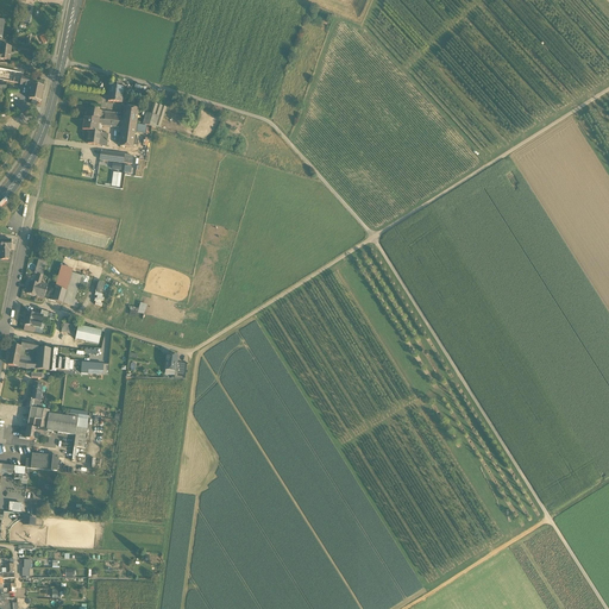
[(0,52),(0,54),(0,55),(0,60),(10,61),(11,48),(1,46),(0,52)]
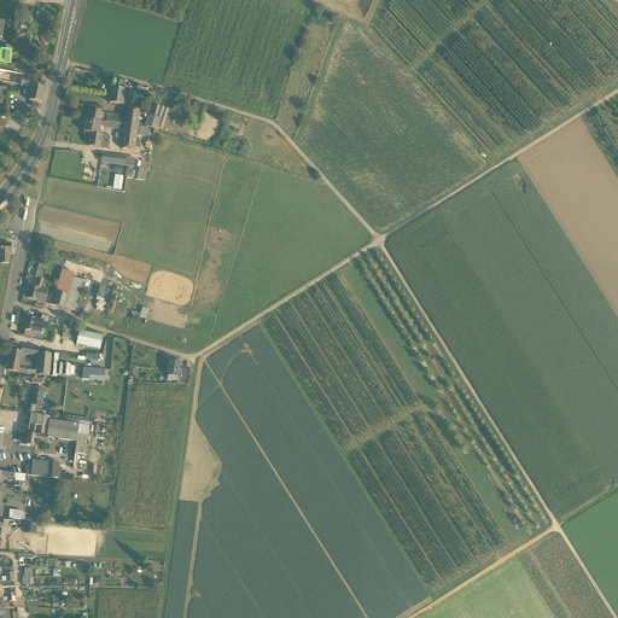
[(41,71),(42,71),(45,65),(33,62),(33,63),(31,63),(31,64),(33,64),(42,68),(41,71)]
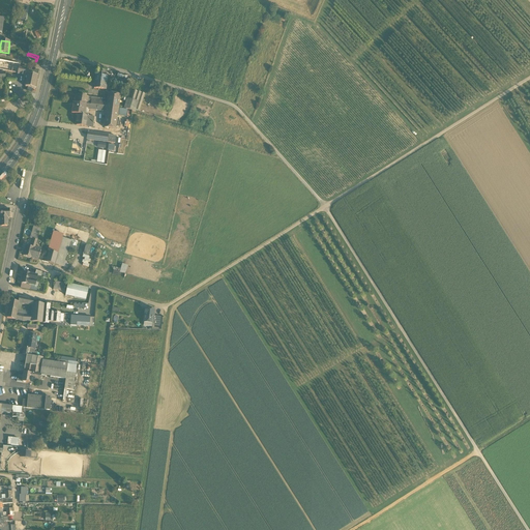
[(28,76),(28,75),(29,70),(29,69),(20,67),(20,64),(0,60),(0,69),(18,74),(18,75),(26,77),(28,76)]
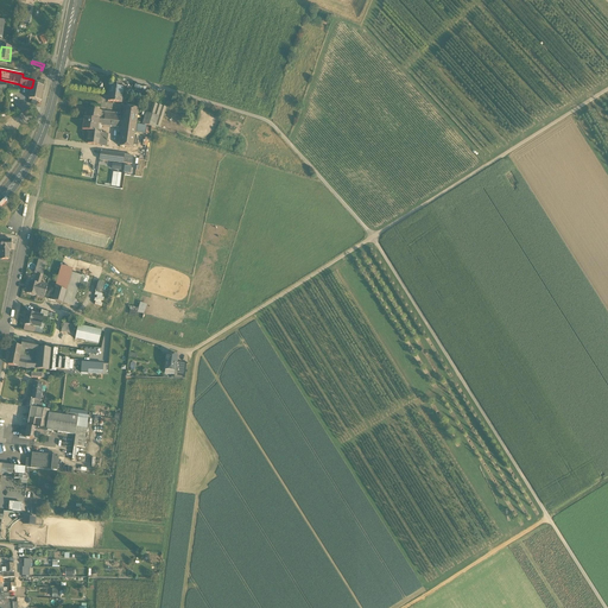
[(31,105),(37,106),(38,102),(40,102),(43,88),(32,86),(32,87),(29,100),(32,101),(31,105)]
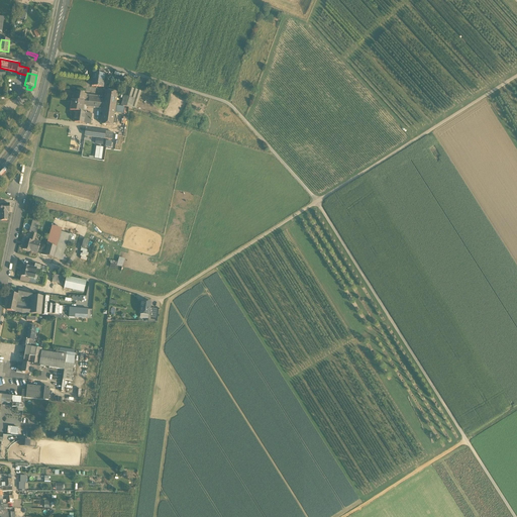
[(94,73),(93,80),(104,82),(104,75),(94,73)]
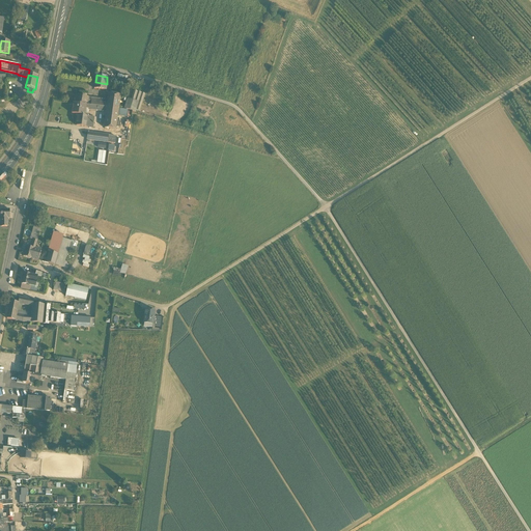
[(107,84),(95,82),(94,89),(106,90),(107,84)]
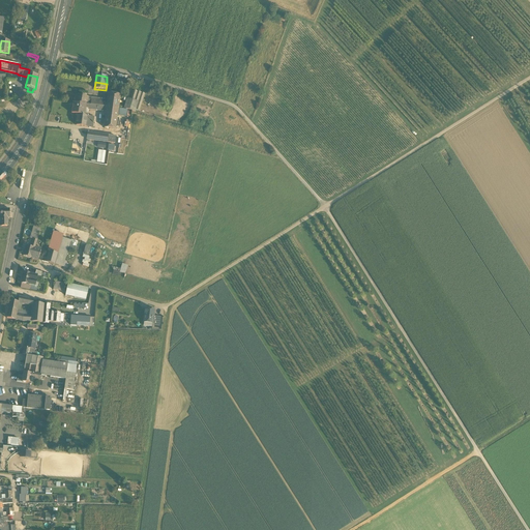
[(134,90),(130,99),(138,102),(136,110),(140,111),(146,94),(134,90)]
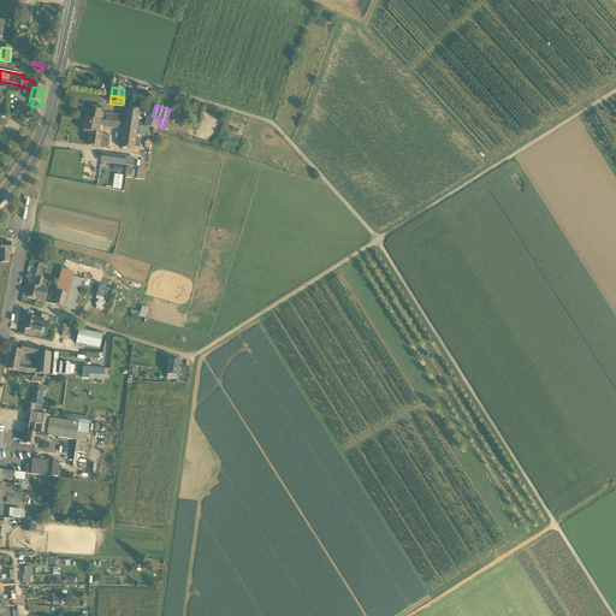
[(124,125),(137,126),(140,111),(136,111),(126,110),(125,120),(124,125)]
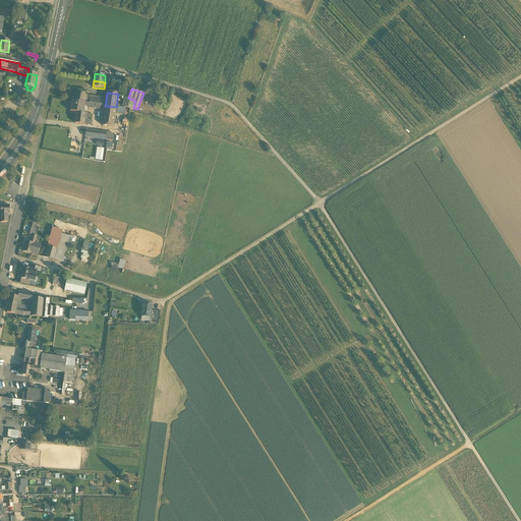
[(74,94),(73,102),(85,104),(85,102),(87,96),(74,94)]
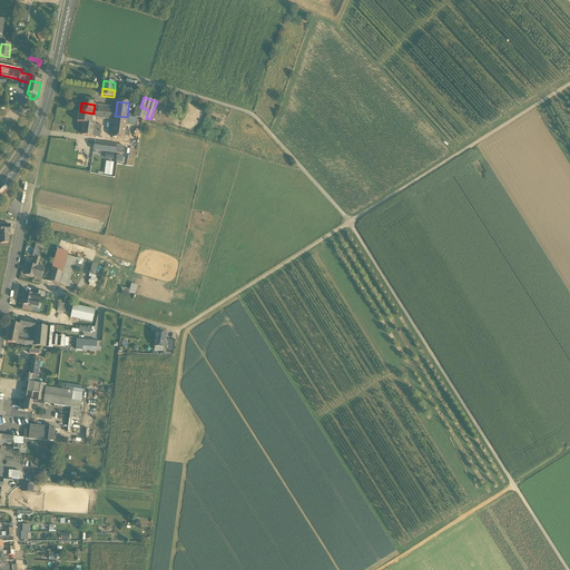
[(137,118),(145,120),(146,118),(148,110),(140,107),(138,107),(135,118),(137,118)]
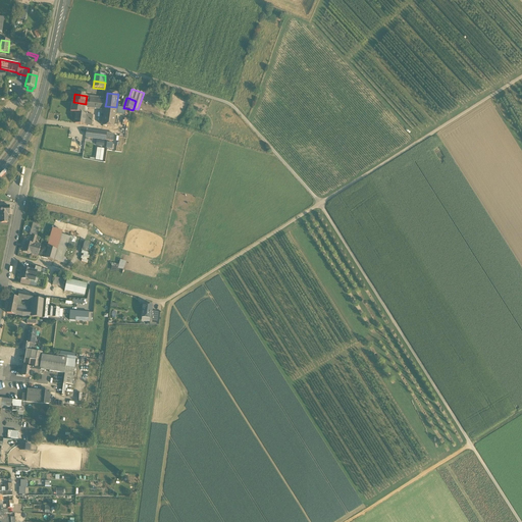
[(70,112),(76,113),(84,114),(85,107),(86,104),(73,102),(71,101),(70,112)]
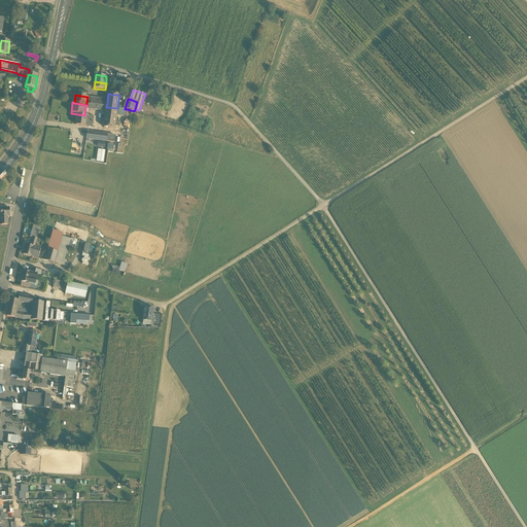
[(117,108),(106,107),(106,111),(104,127),(114,129),(116,114),(117,108)]
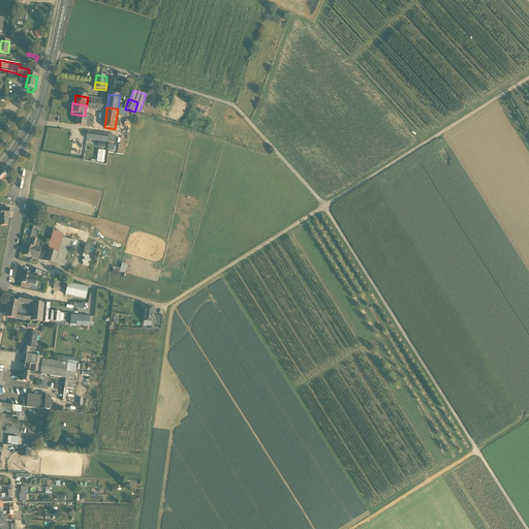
[(75,125),(86,126),(86,123),(87,116),(85,116),(78,115),(75,125)]
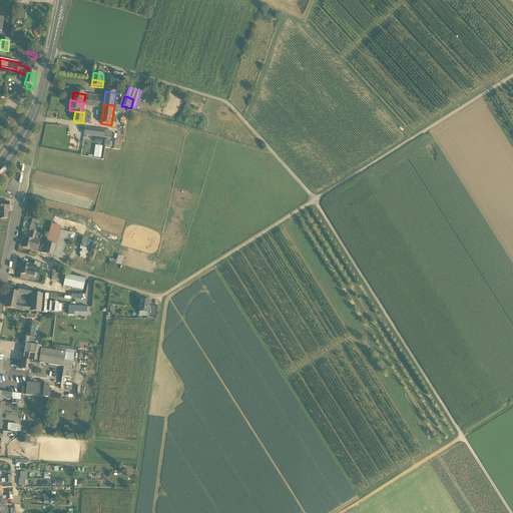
[(84,135),(110,138),(111,132),(85,128),(84,134),(84,135)]
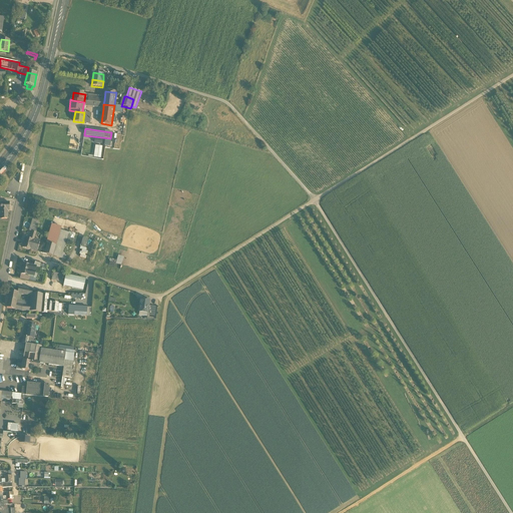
[(112,147),(119,148),(122,138),(122,136),(116,134),(112,147)]
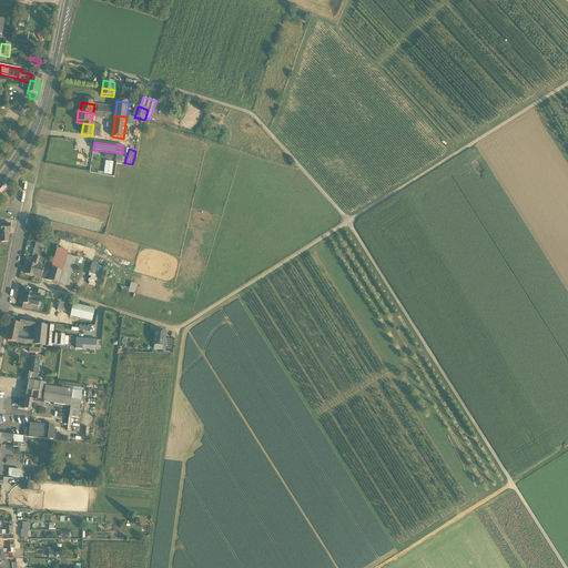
[(105,161),(103,174),(111,175),(113,162),(105,161)]
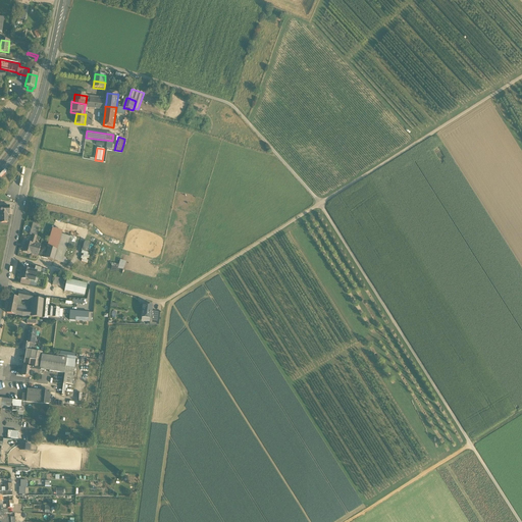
[(1,206),(1,223),(7,222),(7,214),(9,214),(9,206),(1,206)]
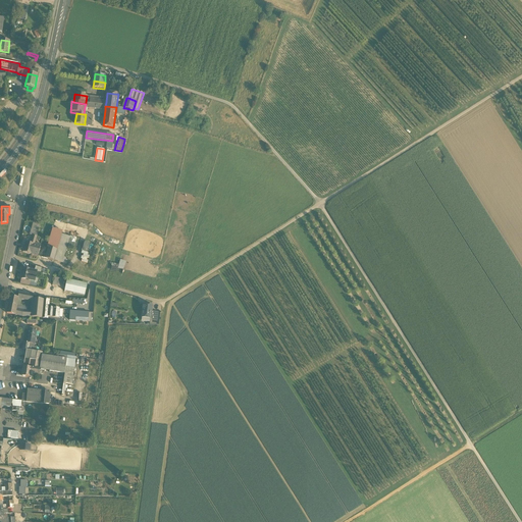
[(33,236),(37,237),(40,225),(33,223),(30,235),(33,236)]
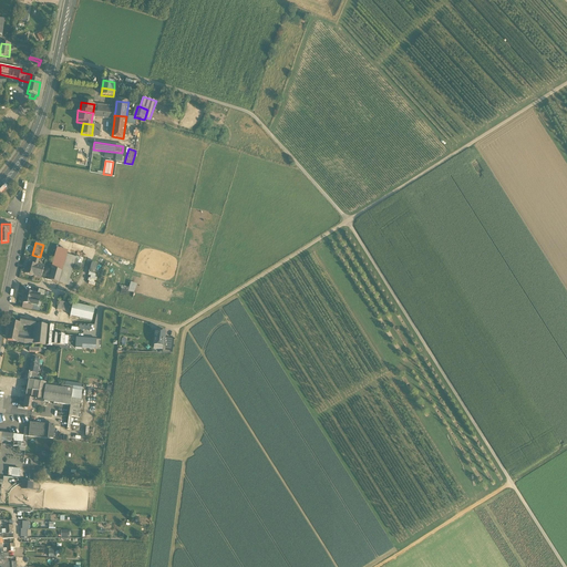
[(51,269),(52,269),(61,271),(58,284),(72,287),(73,282),(70,282),(71,280),(69,280),(72,267),(74,259),(75,257),(66,255),(68,251),(57,248),(51,269)]
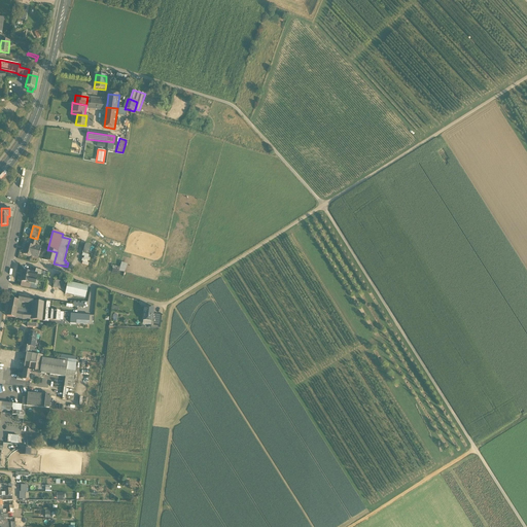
[(67,248),(74,250),(75,245),(77,246),(78,243),(69,241),(67,248)]
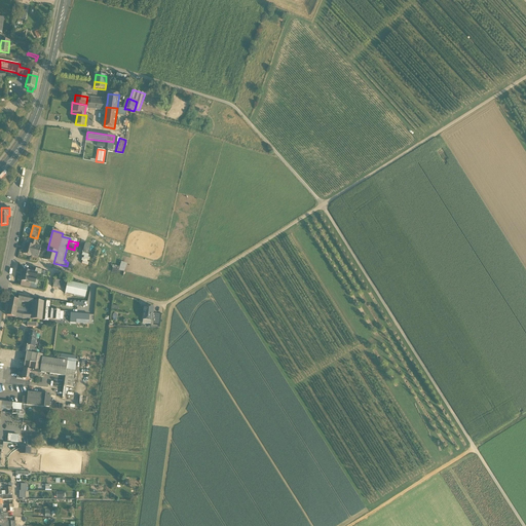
[(32,256),(34,246),(31,246),(26,243),(23,254),(32,256)]
